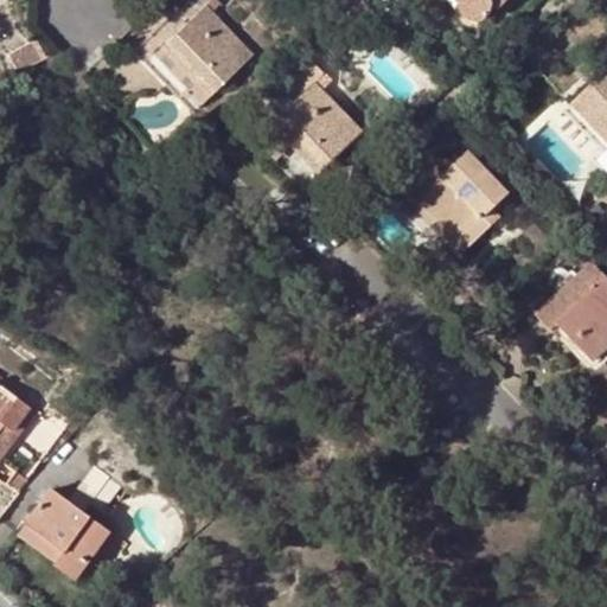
[(186,0),(133,52),(192,113),(249,56),(203,7),(209,0),(186,0)]
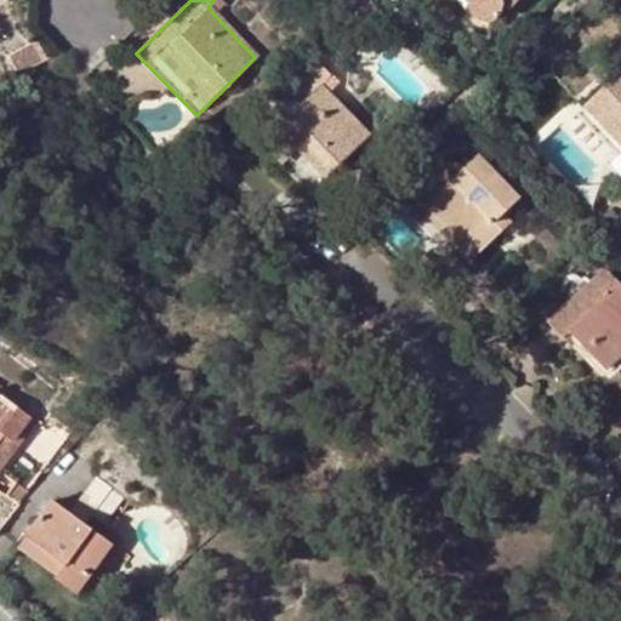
[(468,0),(467,6),(468,11),(471,17),(477,21),(482,23),(489,23),(495,21),(499,16),(501,10),(501,3),(508,10),(518,0),(468,0)]
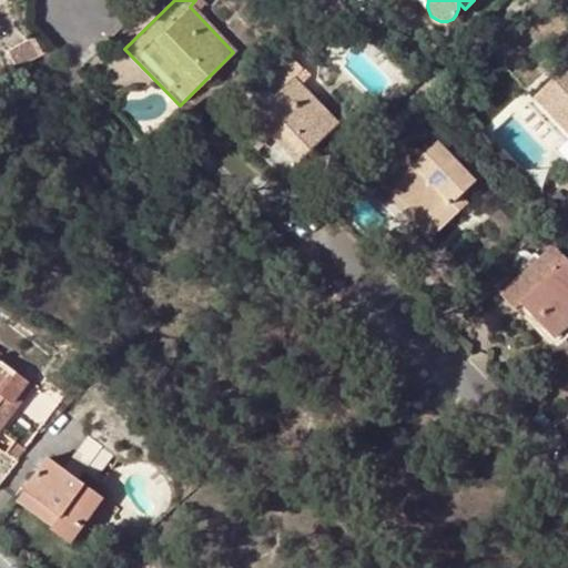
[(337,124),(300,85),(293,79),(302,70),(291,59),(270,81),(280,91),(239,132),(283,179),(337,124)]
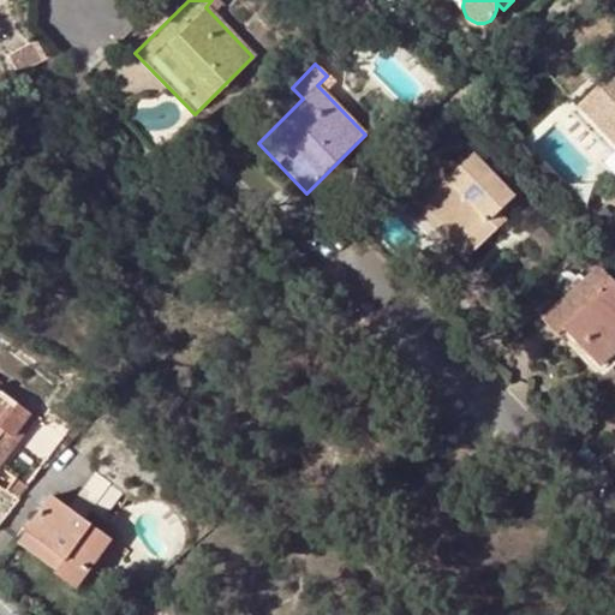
[(614,71),(578,106),(614,144),(614,71)]
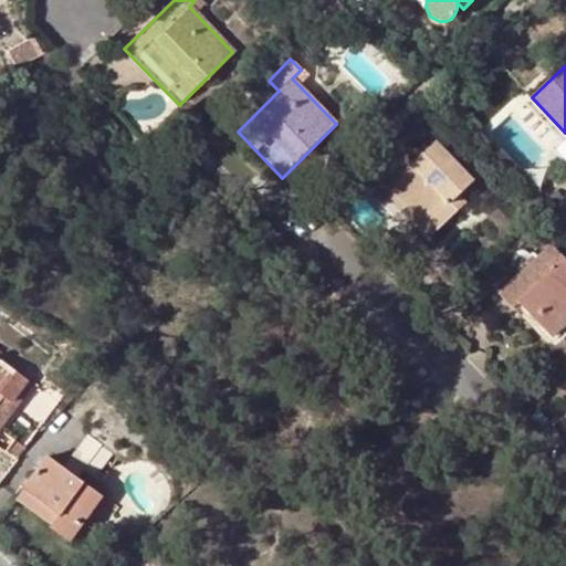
[(292,79),(299,85),(306,76),(301,70),(292,79)]
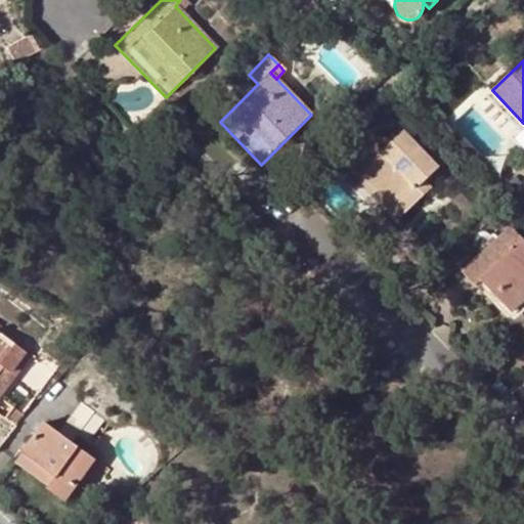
[(523,123),(492,90),(485,98),(523,141),(523,123)]
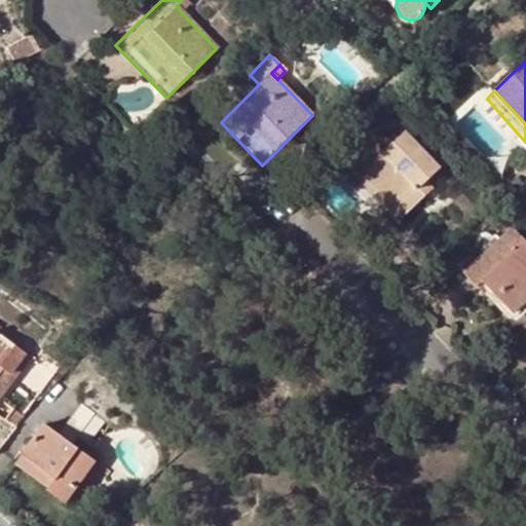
[(388,155),(365,178),(403,217),(427,192),(422,186),(427,180),(441,165),(405,130),(384,150),(388,155)]
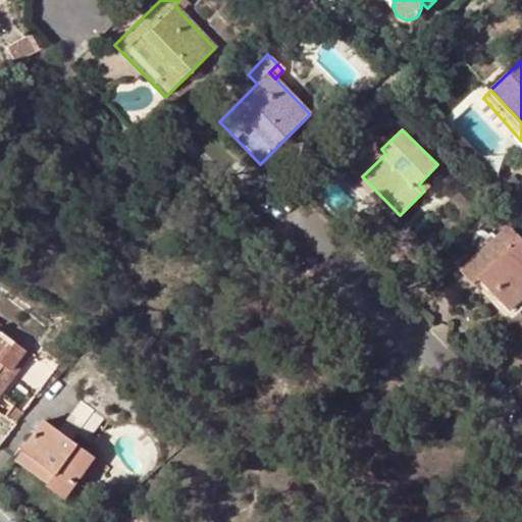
[(353,166),(362,176),(385,154),(381,149),(376,145),(353,166)]
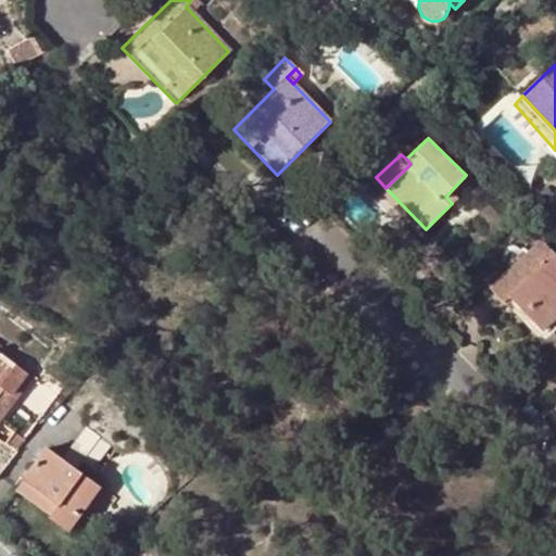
[(426,229),(386,188),(380,193),(419,235),(426,229)]
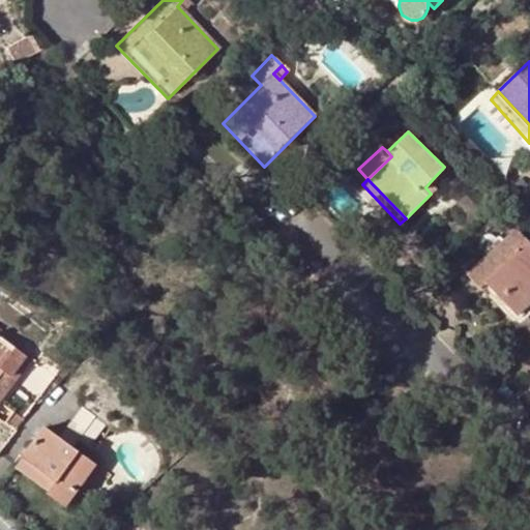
[(437,187),(431,181),(425,187),(431,194),(437,187)]
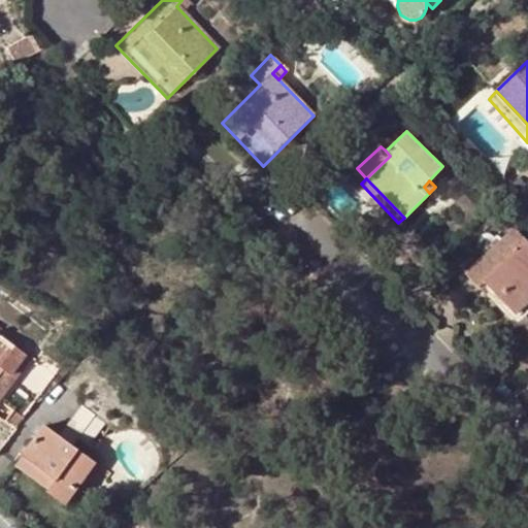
[(492,274),(485,282),(516,314),(527,301),(527,243),(514,229),(481,262),(492,274)]
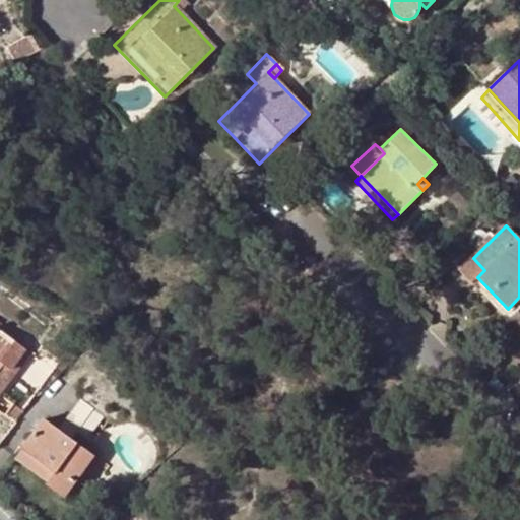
[(472,282),(477,277),(484,270),(473,258),(461,269),(472,282)]
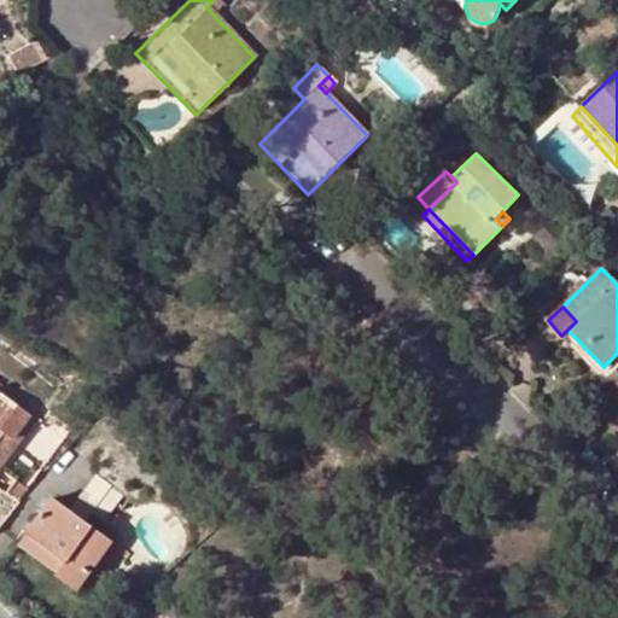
[(0,525),(17,503),(0,488),(0,466),(17,445),(11,441),(29,418),(0,395),(0,525)]
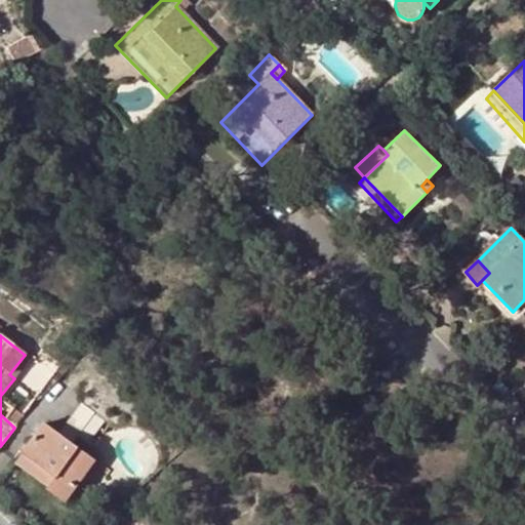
[(9,374),(14,378),(30,358),(25,355),(9,374)]
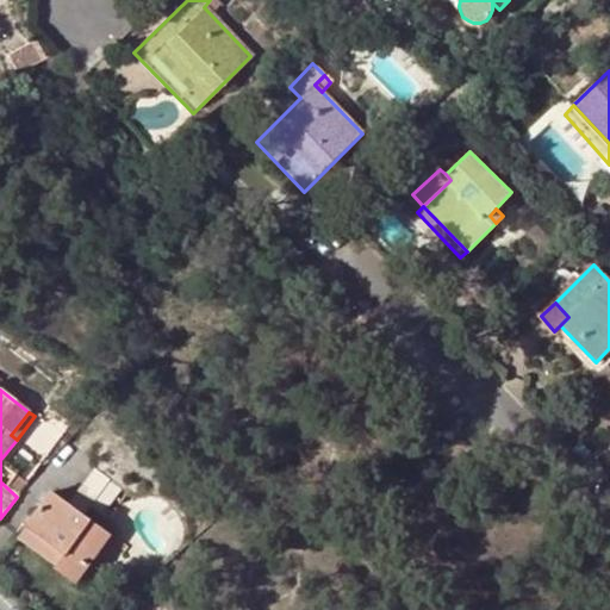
[(53,493),(27,529),(67,558),(58,567),(57,570),(76,585),(111,537),(53,493)]
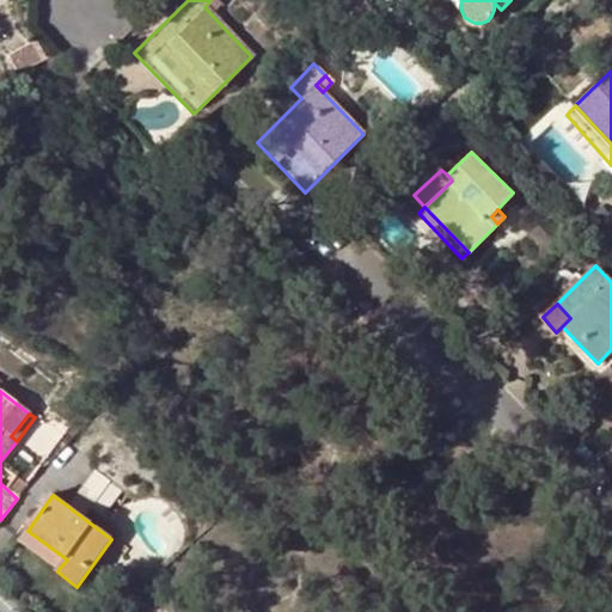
[(67,560),(28,531),(20,540),(59,569),(67,560)]
